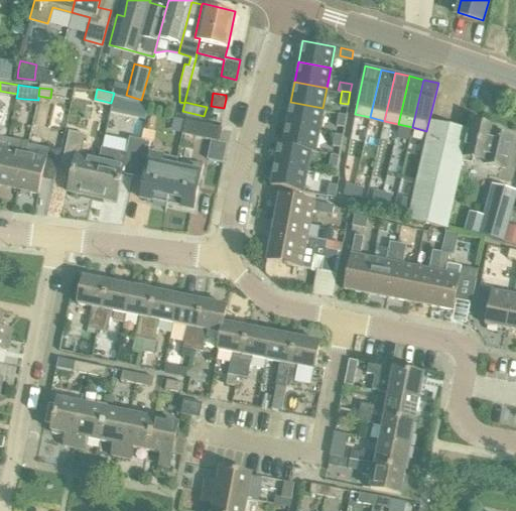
[(319,128),(323,108),(290,102),(286,122),(319,128)]
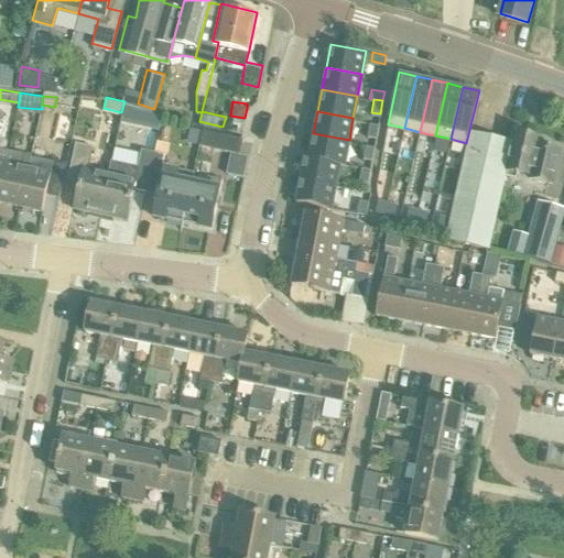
[(369,121),(367,134),(376,135),(378,123),(369,121)]
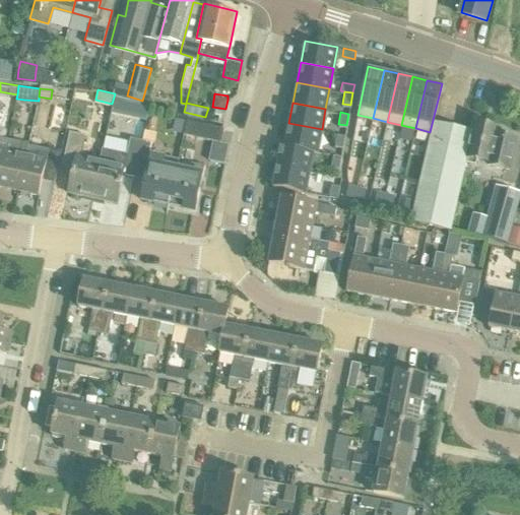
[(221,140),(224,126),(187,118),(184,132),(221,140)]
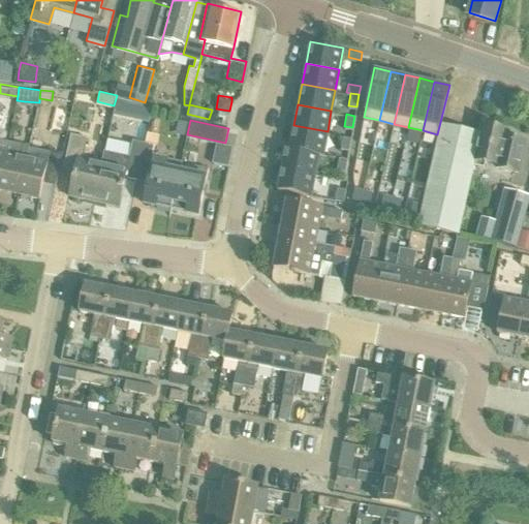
[(459,230),(460,226),(475,161),(473,161),(480,130),(441,121),(418,220),(459,230)]
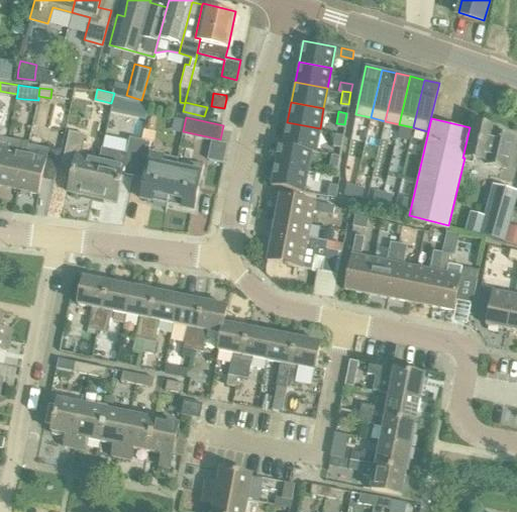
[(495,131),(496,125),(472,119),(471,127),(470,127),(462,158),(464,158),(472,160),(473,156),(487,159),(486,162),(505,166),(512,135),(495,131)]
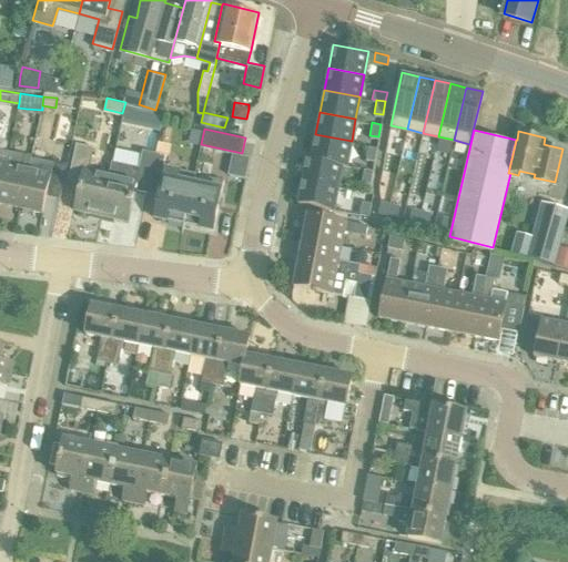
[(347,164),(352,141),(315,134),(312,156),(343,163),(342,163),(347,164)]
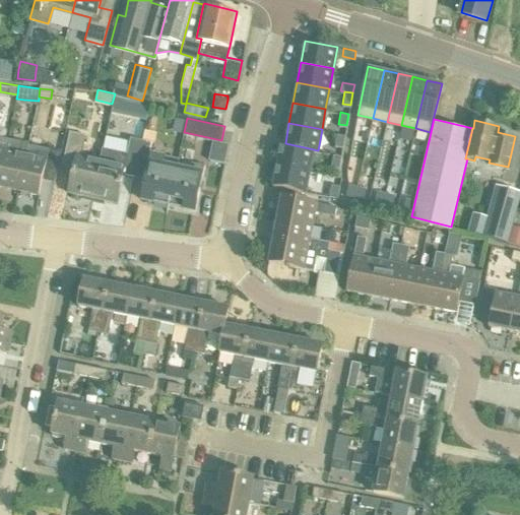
[(70,129),(63,162),(74,164),(69,189),(93,195),(101,156),(80,151),(85,132),(70,129)]
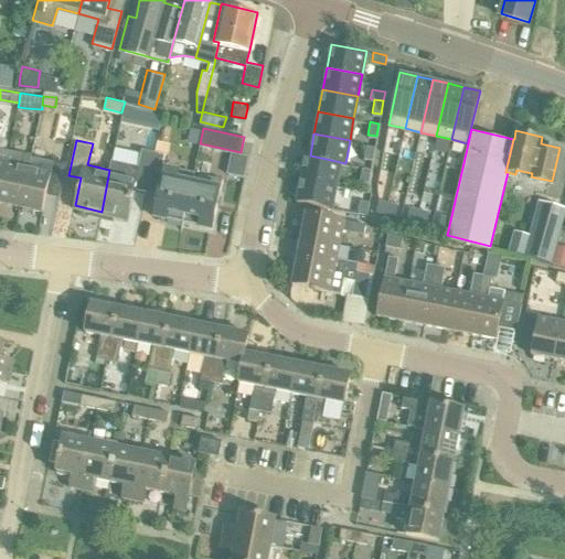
[(366,143),(363,157),(372,158),(375,146),(366,143)]
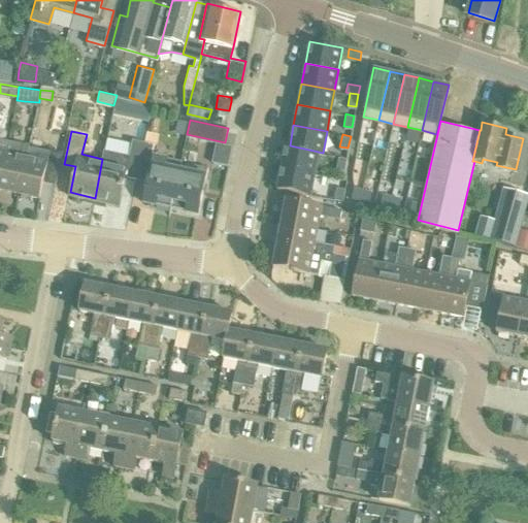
[(0,176),(8,138),(0,136),(0,176)]
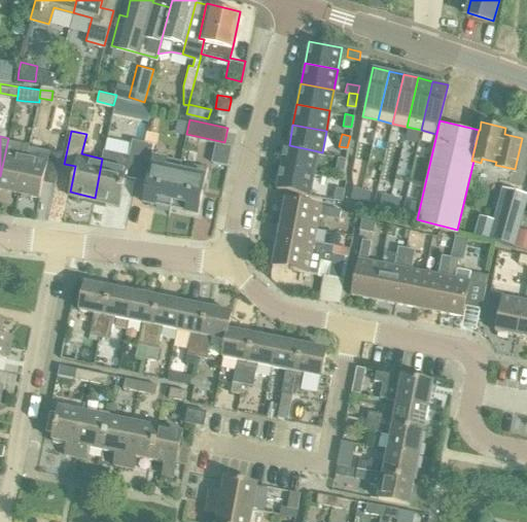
[(102,159),(95,198),(118,203),(125,174),(137,176),(138,170),(139,167),(138,167),(144,140),(133,138),(132,141),(107,136),(105,146),(102,159)]
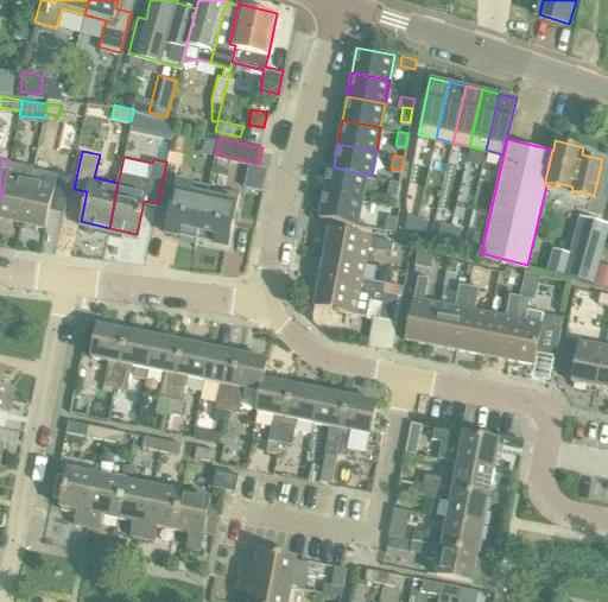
[(0,214),(21,220),(33,164),(10,159),(0,203),(0,214)]
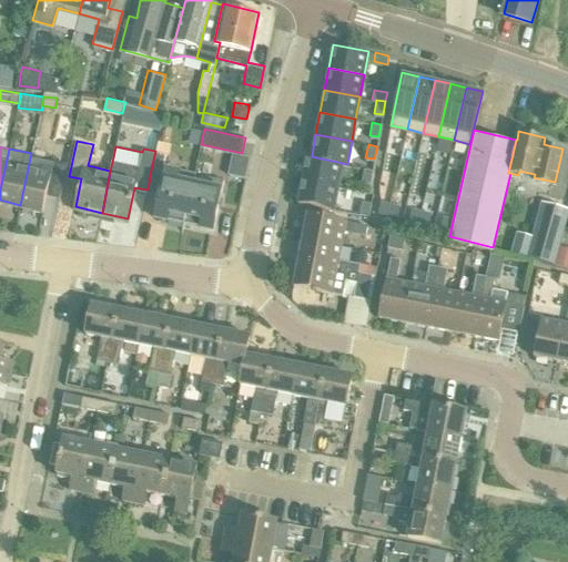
[(155,151),(149,180),(150,180),(161,183),(154,214),(183,221),(193,179),(194,172),(180,169),(166,165),(169,154),(155,151)]
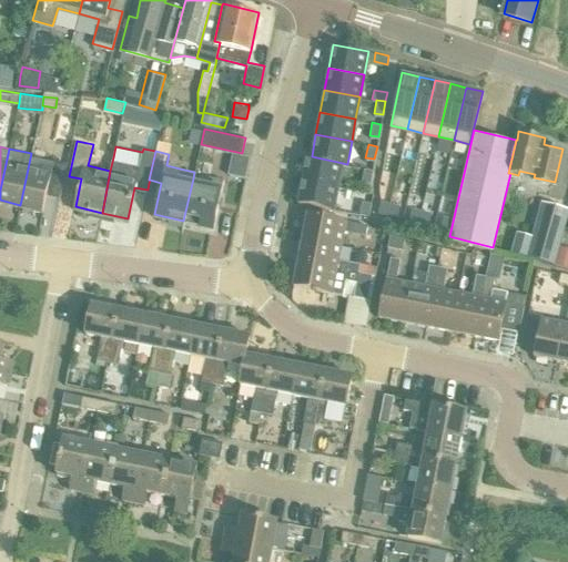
[(59,195),(67,161),(31,153),(20,205),(43,210),(47,193),(59,195)]
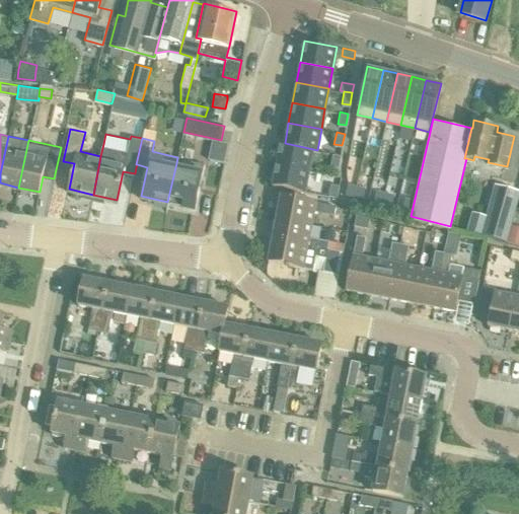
[(309,169),(312,149),(313,149),(285,143),(280,142),(277,162),(309,169)]
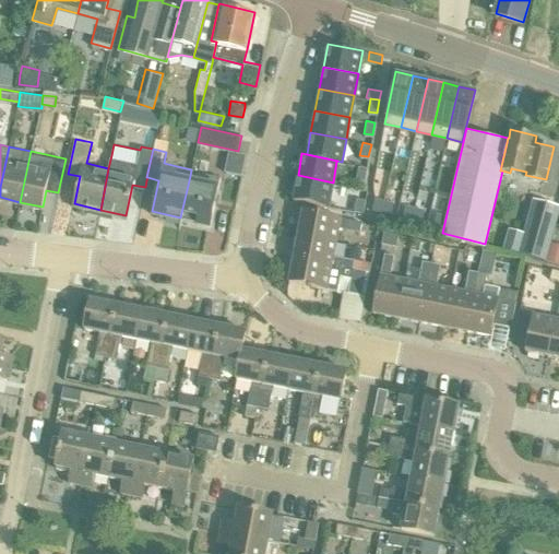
[(358,164),(356,177),(365,179),(367,166),(358,164)]
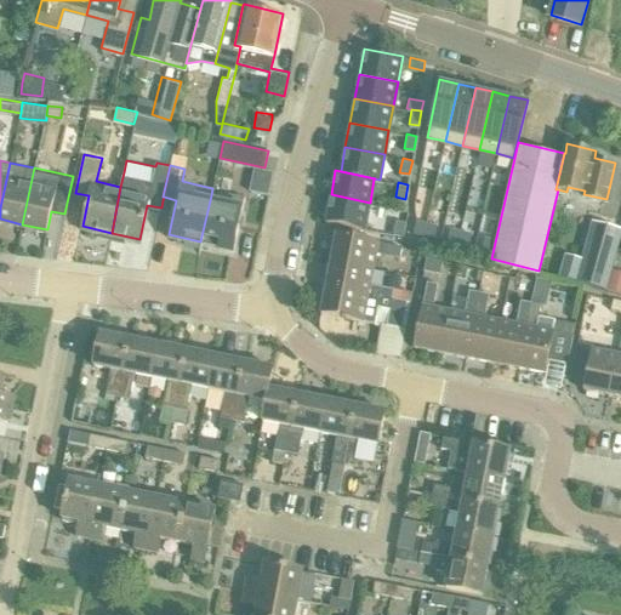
[(211,195),(200,241),(233,249),(245,194),(229,191),(227,199),(211,195)]
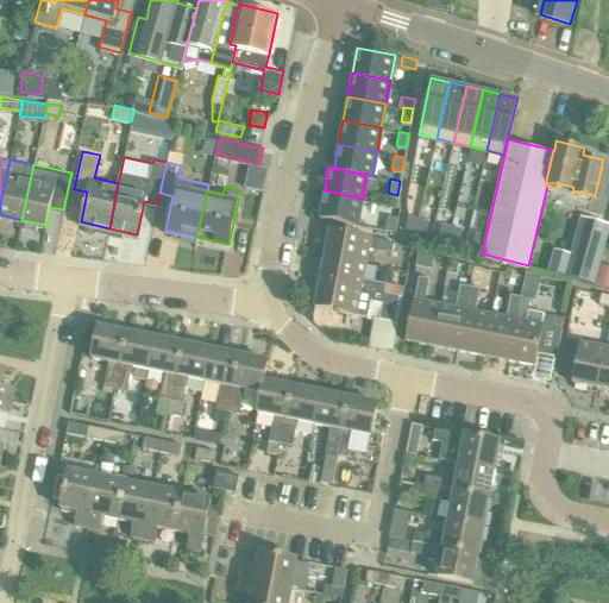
[(363,199),(325,190),(320,215),(358,223),(363,199)]
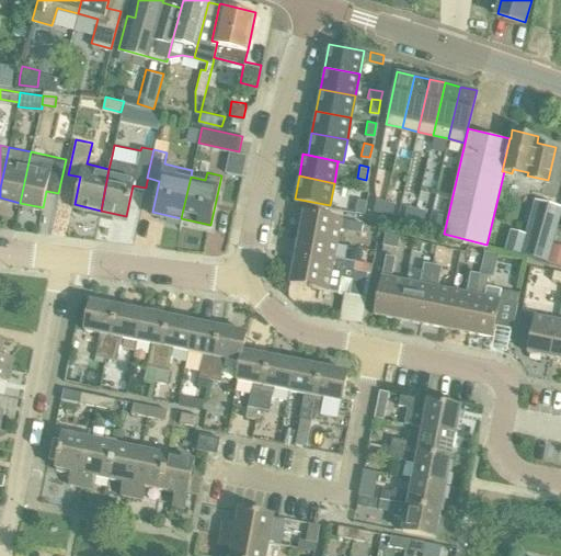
[(510,228),(504,246),(523,250),(522,252),(527,254),(548,259),(560,208),(560,202),(534,196),(526,231),(510,228)]
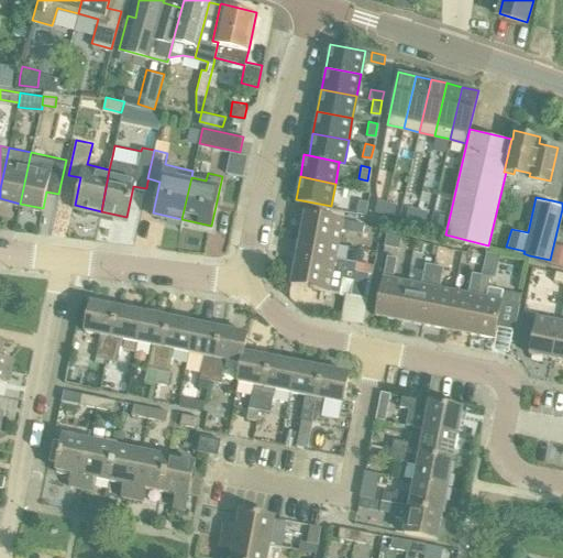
[(359,198),(356,211),(365,212),(367,199),(359,198)]
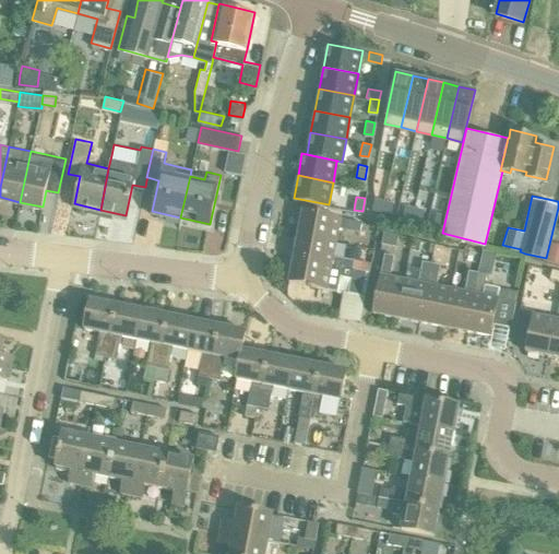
[(373,197),(371,208),(380,210),(383,199),(373,197)]
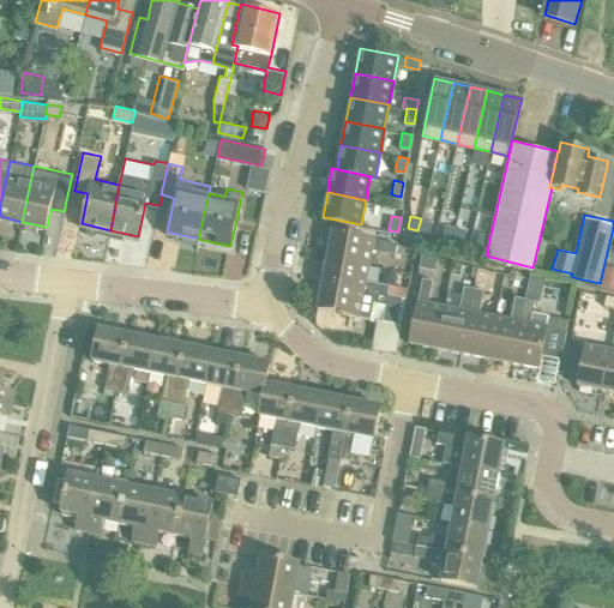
[(421,218),(417,230),(428,233),(431,221),(421,218)]
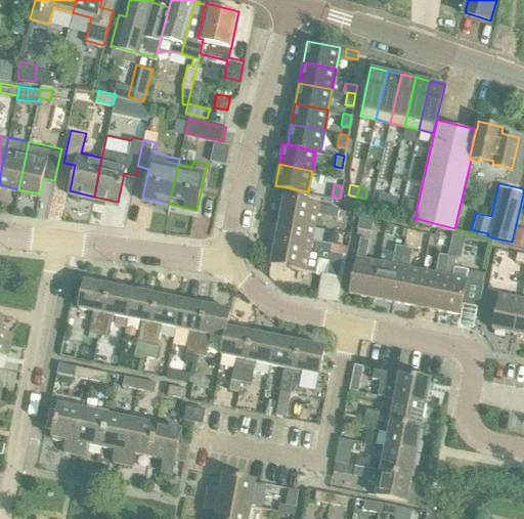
[(379,190),(377,202),(385,204),(388,192),(379,190)]
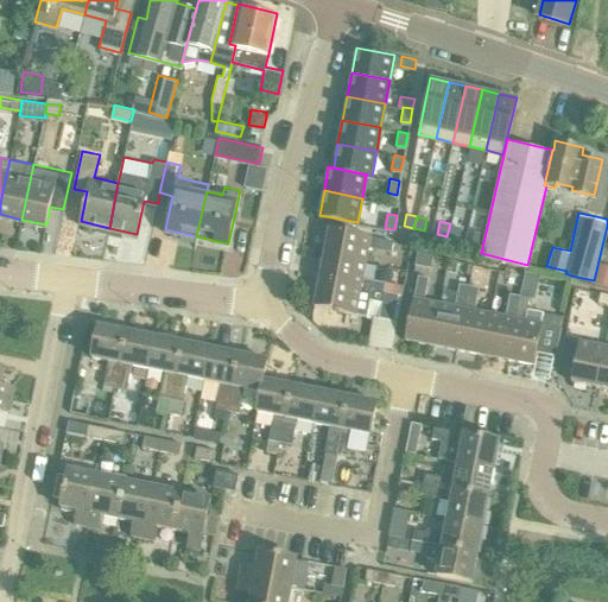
[(450,223),(447,236),(457,239),(460,226),(450,223)]
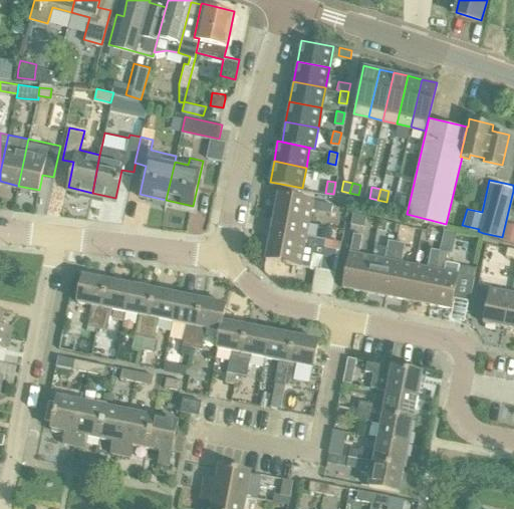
[(330,210),(332,202),(279,191),(274,213),(309,220),(311,207),(330,210)]
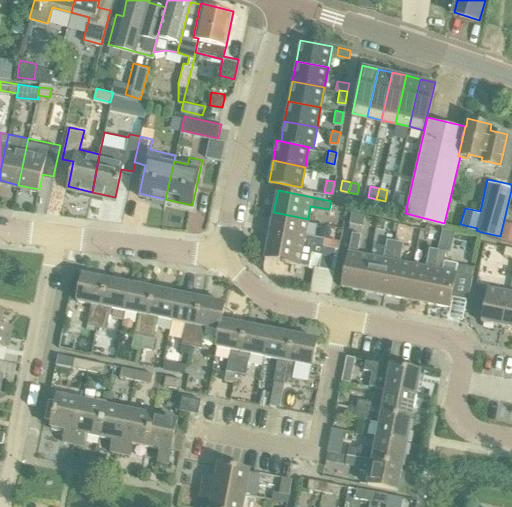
[(398,193),(396,203),(404,205),(407,195),(398,193)]
